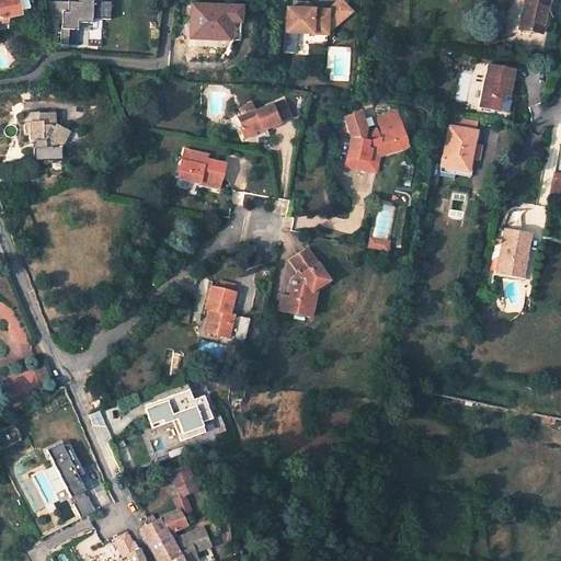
[(30,0),(0,0),(0,20),(33,13),(30,0)]
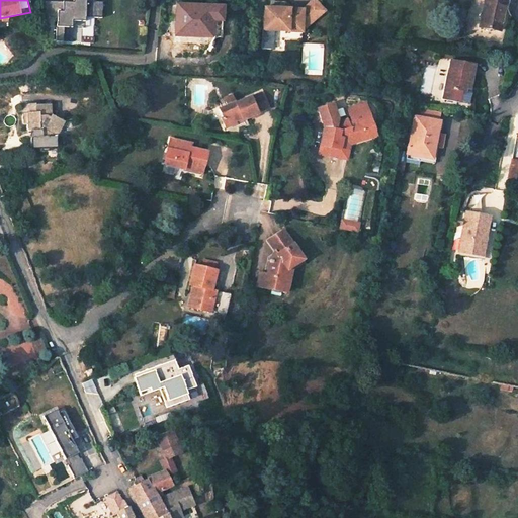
[(73,0),(50,0),(49,0),(49,14),(57,14),(57,26),(78,26),(78,35),(93,35),(93,17),(102,17),(102,1),(87,0),(73,0)]
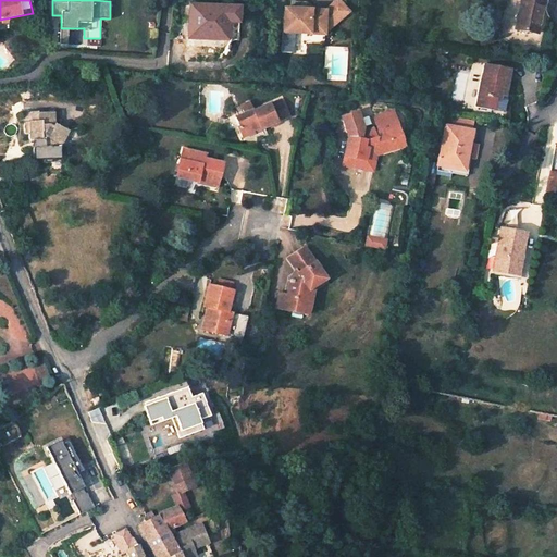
[(329,0),(330,5),(284,4),(284,33),(329,34),(329,20),(346,20),(346,0),(329,0)]
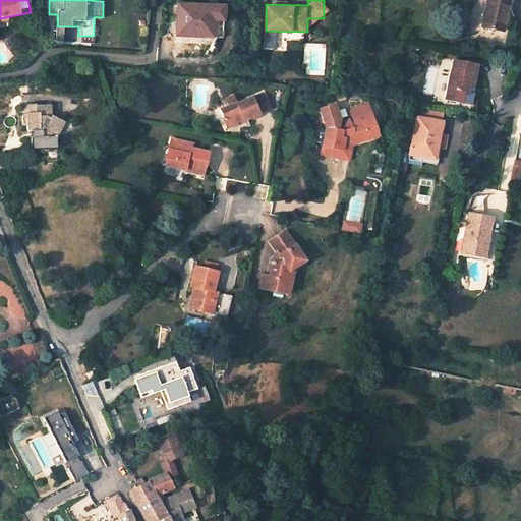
[(512,0),(511,0),(486,0),(481,29),(506,33),(512,0)]
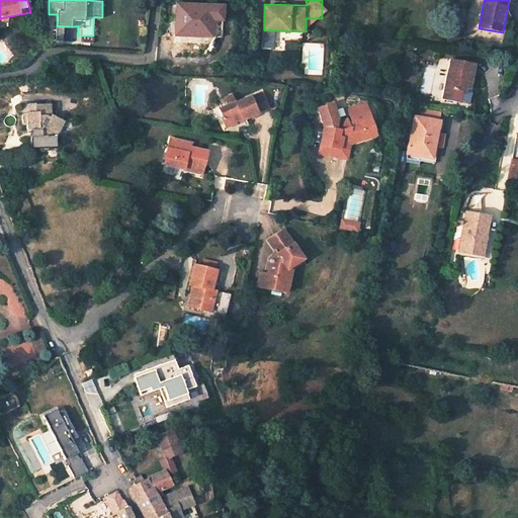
[(222,8),(180,6),(180,20),(176,20),(175,34),(209,36),(210,20),(221,20),(222,8)]
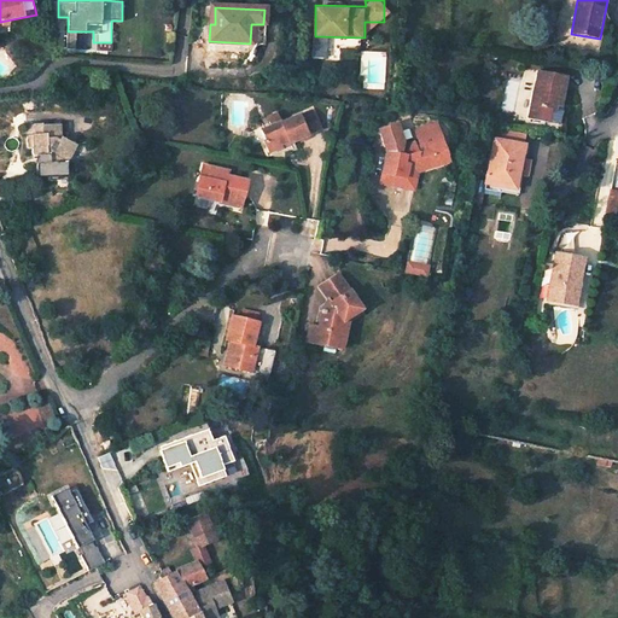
[(538,71),(528,120),(547,123),(551,105),(559,108),(566,77),(538,71)]
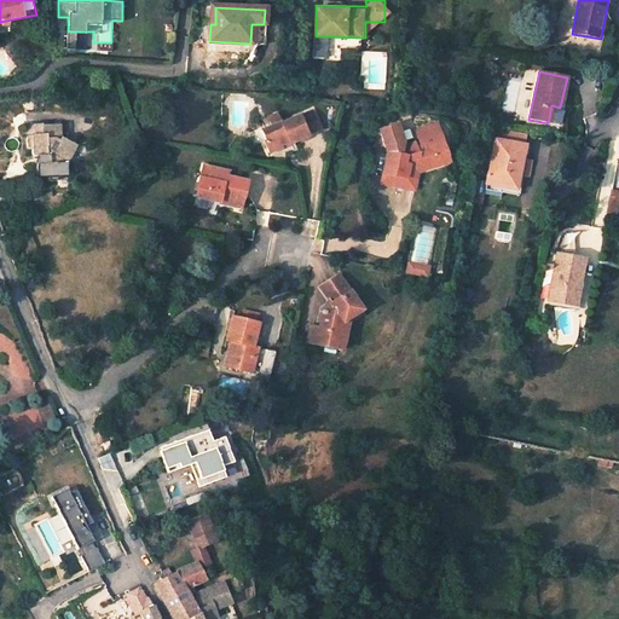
[(314,110),(301,116),(310,136),(323,131),(314,110)]
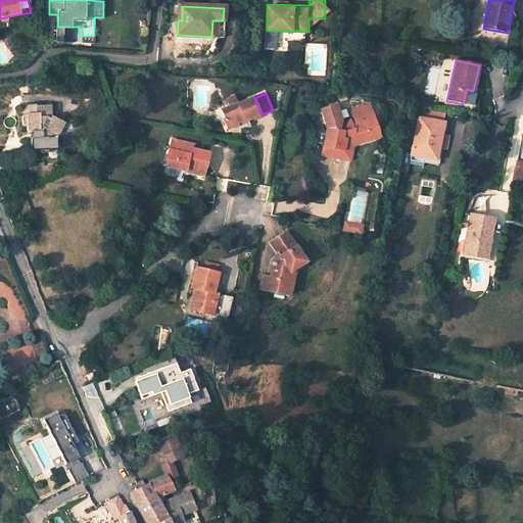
[(223,120),(227,129),(238,125),(237,123),(244,120),(245,122),(262,114),(254,98),(238,104),(237,103),(221,110),(224,119),(223,120)]
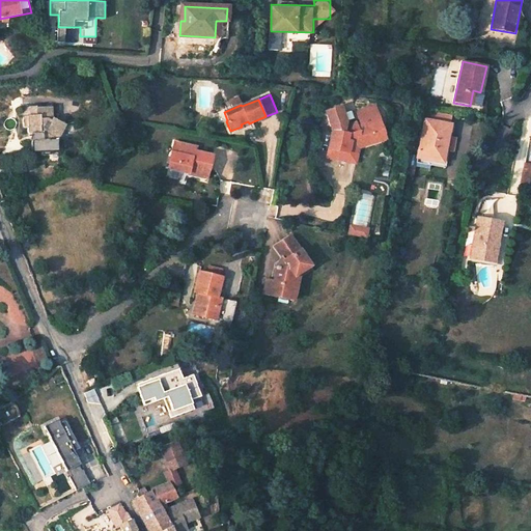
[(32,152),(42,151),(42,156),(51,155),(51,151),(59,151),(59,139),(65,123),(52,118),(52,107),(35,108),(35,106),(21,107),(22,127),(28,127),(28,134),(31,134),(32,152)]
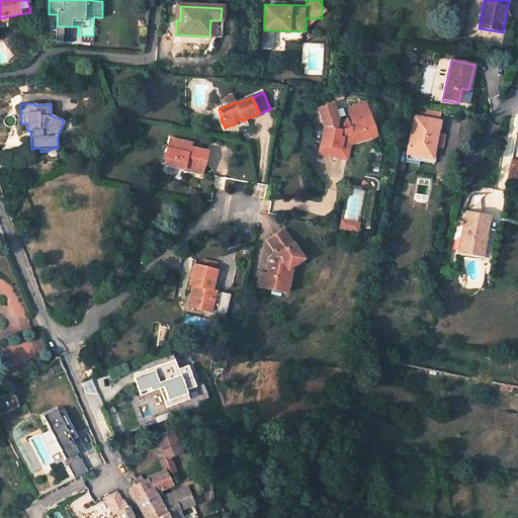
[(331,103),(324,106),(326,112),(331,109),(332,110),(333,109),(331,103)]
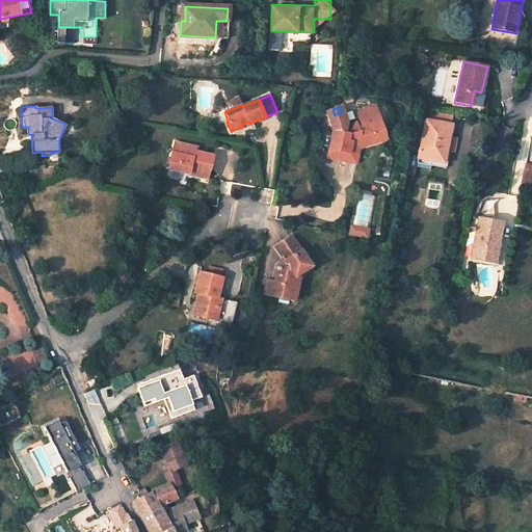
[(331,131),(326,157),(343,160),(344,154),(356,157),(360,144),(367,145),(374,143),(372,137),(384,133),(377,107),(358,112),(362,126),(357,127),(356,124),(349,126),(345,125),(341,113),(340,112),(335,115),(333,109),(324,112),(331,131)]
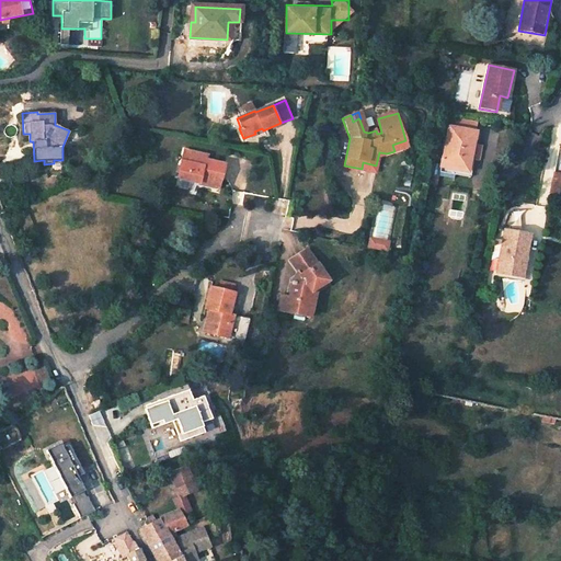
[(447,133),(442,165),(467,170),(469,157),(472,158),(479,159),(481,144),(472,141),(477,122),(437,116),(434,130),(447,133)]
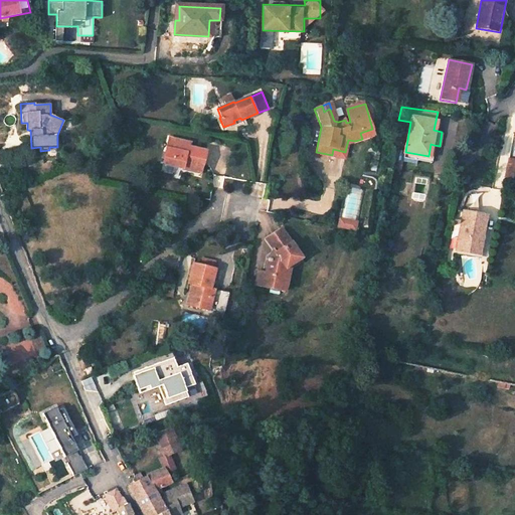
[(372,129),(360,133),(362,139),(374,136),(372,129)]
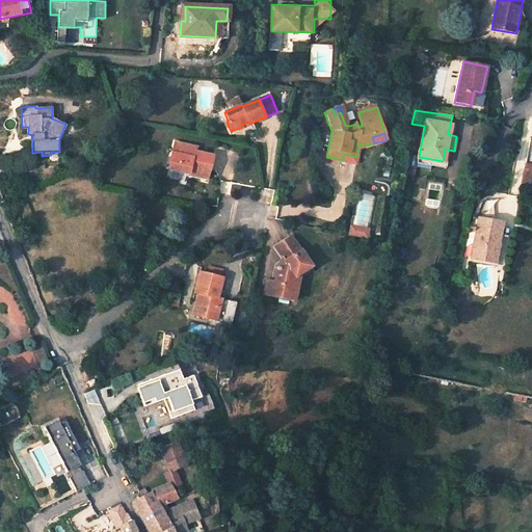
[(187,147),(173,143),(166,169),(186,174),(187,169),(206,174),(210,156),(191,152),(186,151),(187,147)]
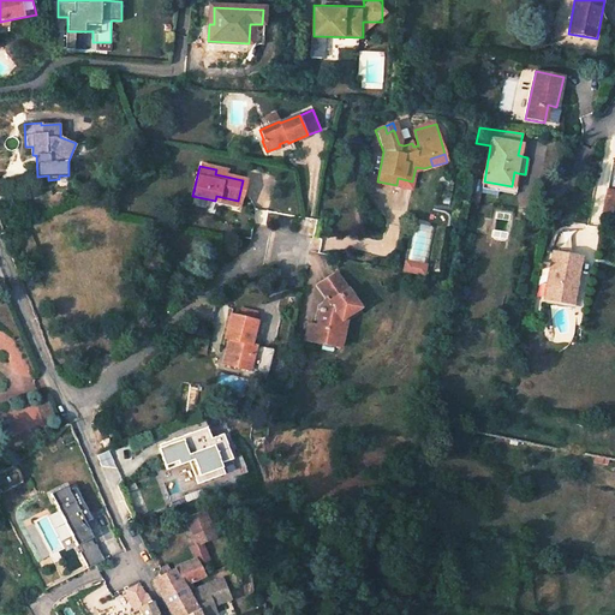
[(512,186),(484,181),(483,187),(515,192),(518,173),(514,172),(512,186)]
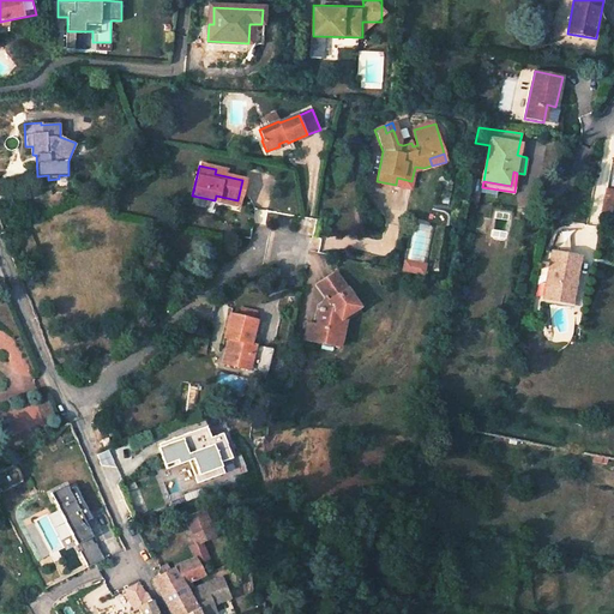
[(411,181),(397,178),(396,185),(410,188),(411,181)]
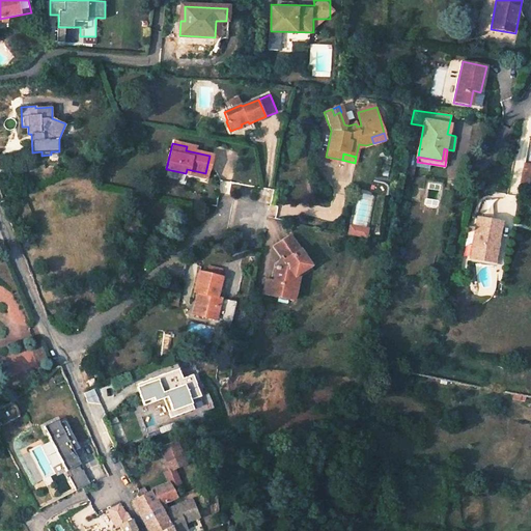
[(530,163),(525,162),(522,182),(529,183),(530,173),(530,163)]
